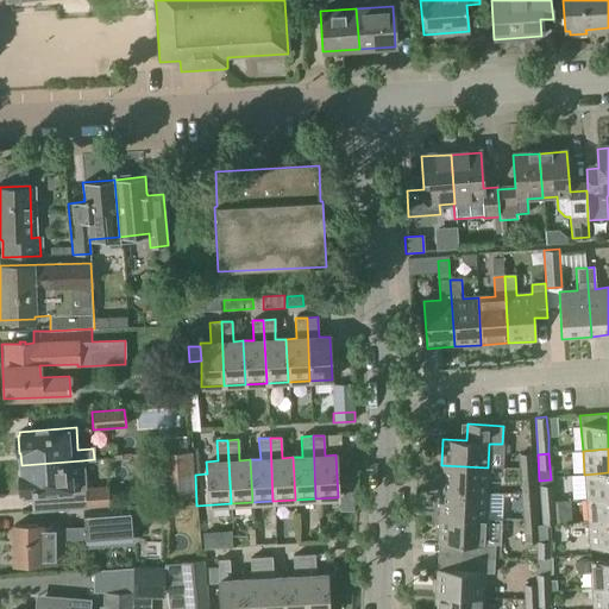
[(532,454),(519,456),(520,469),(532,469),(532,454)]
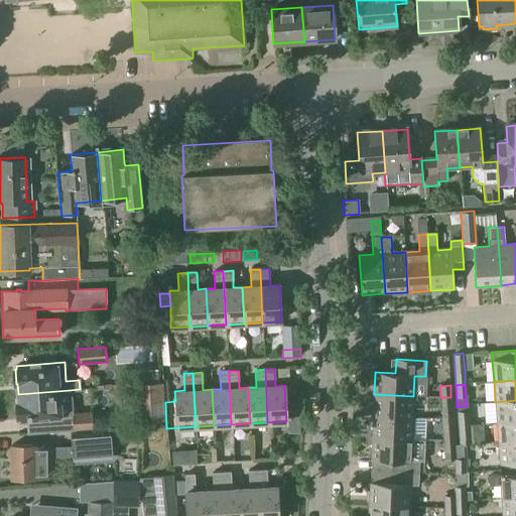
[(73,430),(70,390),(18,394),(19,402),(17,402),(18,417),(20,417),(20,420),(44,418),(45,432),(73,430)]
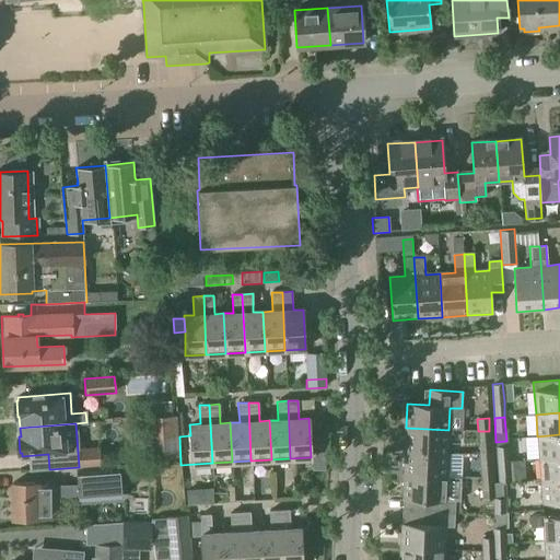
[(406,428),(405,452),(447,454),(448,430),(406,428)]
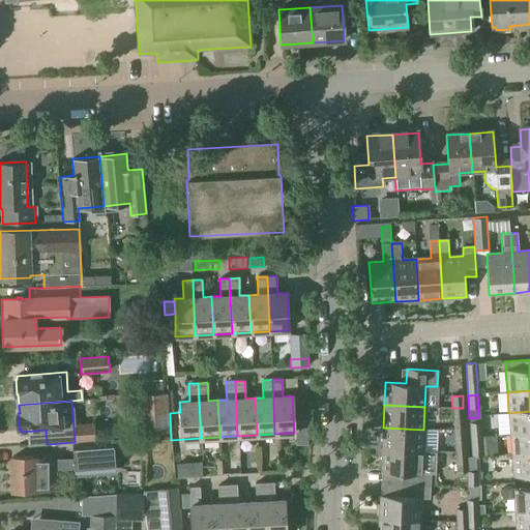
[(463,408),(452,408),(453,420),(453,430),(464,429),(463,408)]
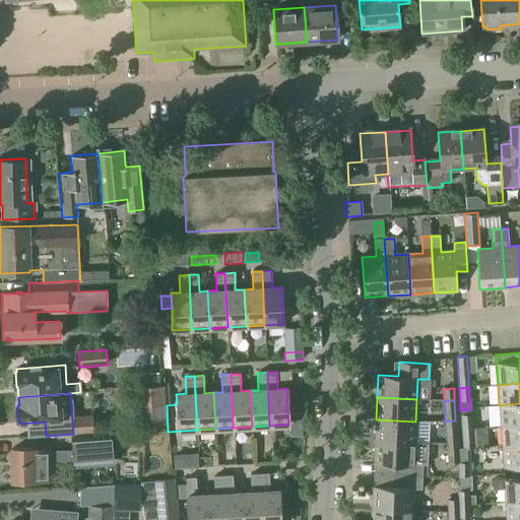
[(289,426),(289,437),(302,437),(302,403),(291,403),(291,426),(289,426)]
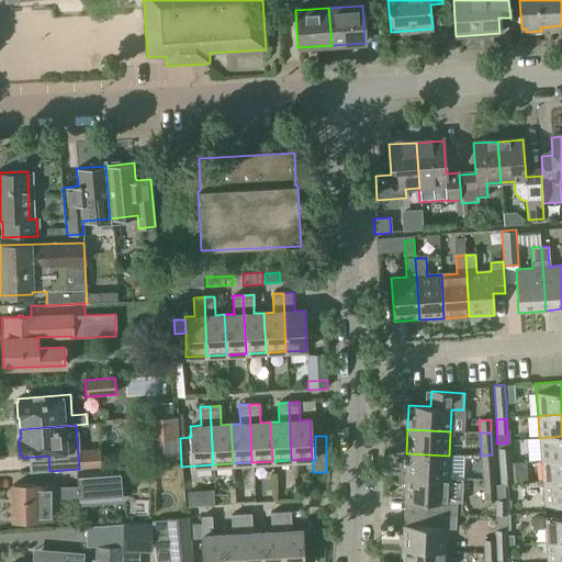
[(561,436),(539,438),(540,461),(561,459),(561,436)]
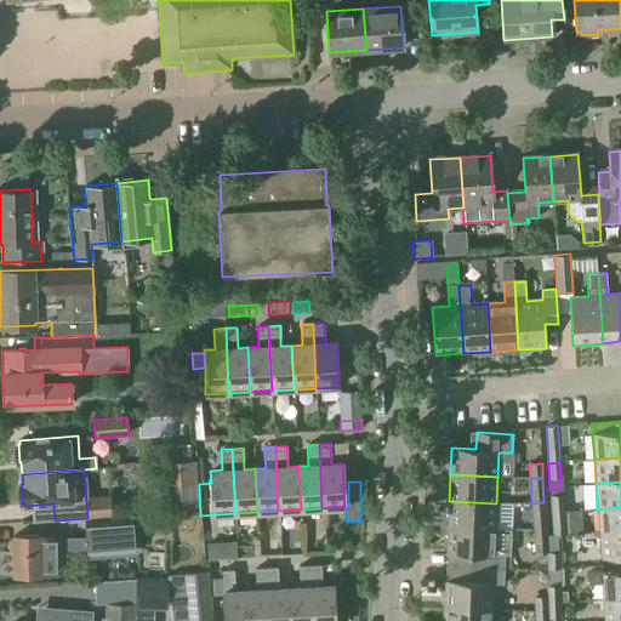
[(562,495),(551,496),(552,512),(581,511),(581,510),(563,510),(562,495)]
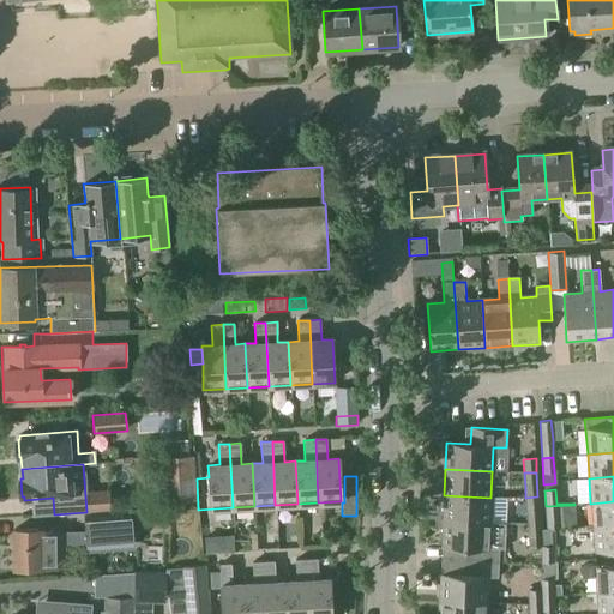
[(444,495),(443,522),(491,523),(491,498),(444,495)]
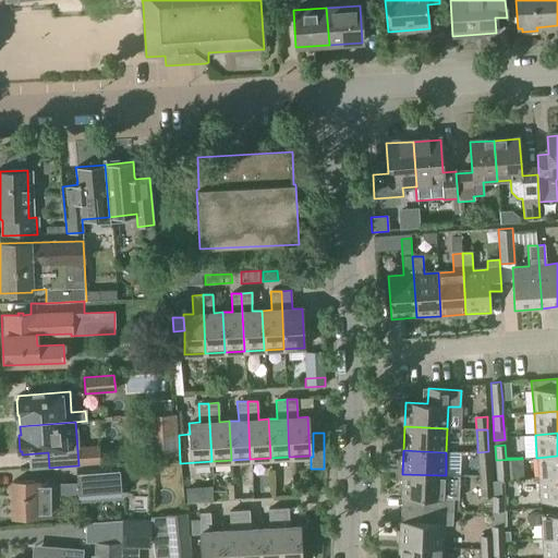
[(557,456),(536,458),(538,480),(557,477),(557,456)]
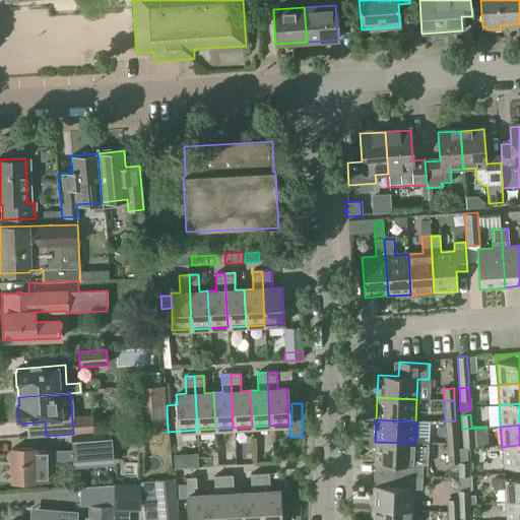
[(488,447),(486,428),(462,429),(463,448),(468,448),(488,447)]
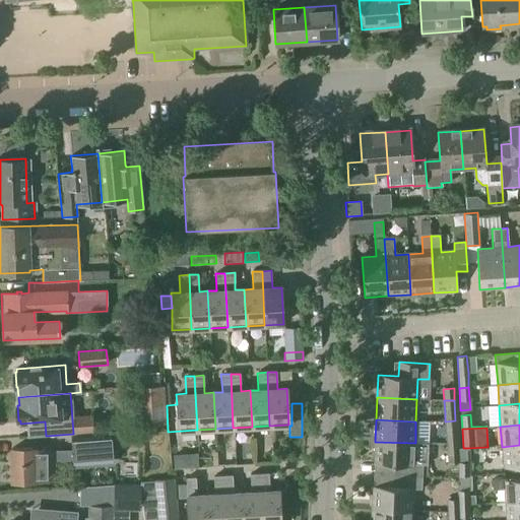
[(456,432),(446,433),(447,437),(447,445),(457,444),(456,432)]
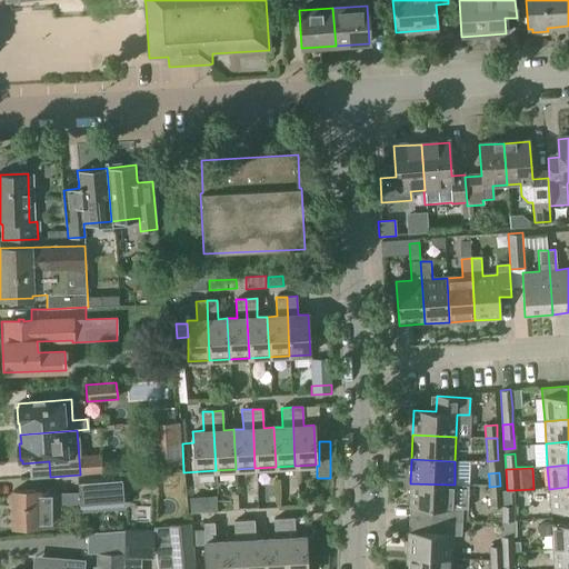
[(123,505),(121,473),(79,476),(81,508),(123,505)]
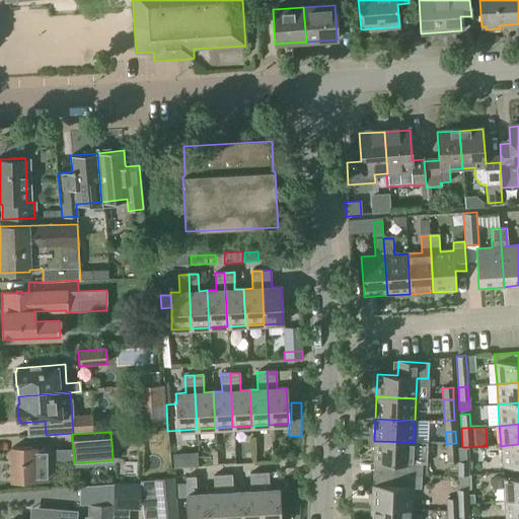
[(374,441),(373,463),(393,464),(393,475),(422,476),(423,443),(415,442),(374,441)]
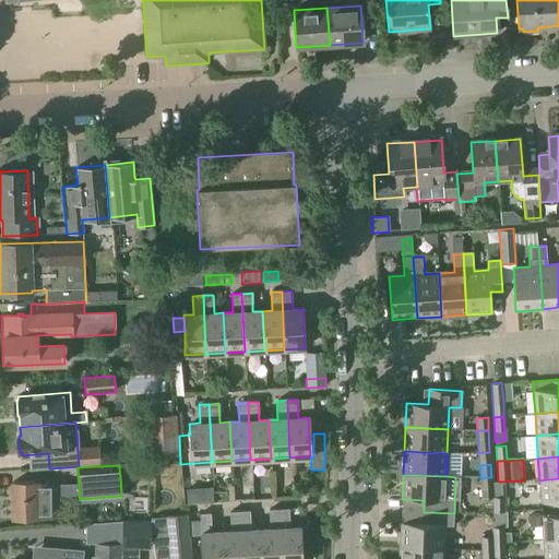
[(492,497),(491,482),(491,477),(480,478),(482,498),(490,498),(492,497)]
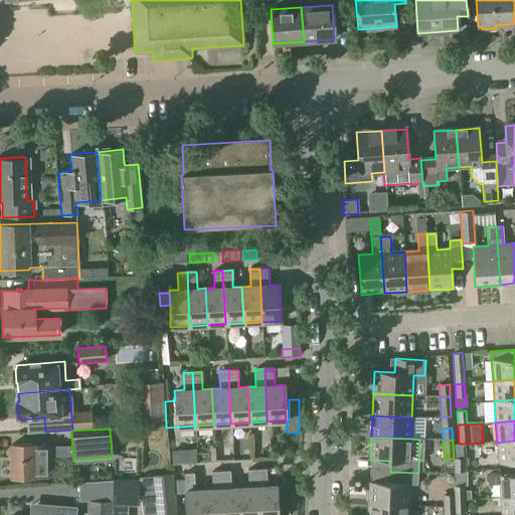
[(514,441),(497,443),(498,464),(514,462),(514,441)]
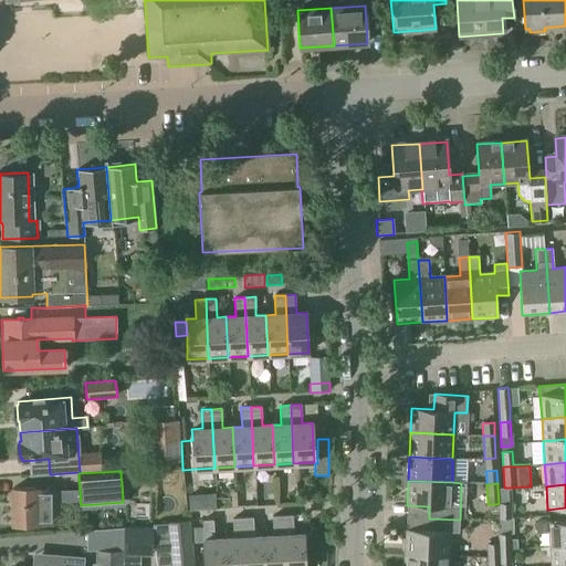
[(37,488),(11,489),(12,524),(55,524),(54,490),(37,491),(37,488)]
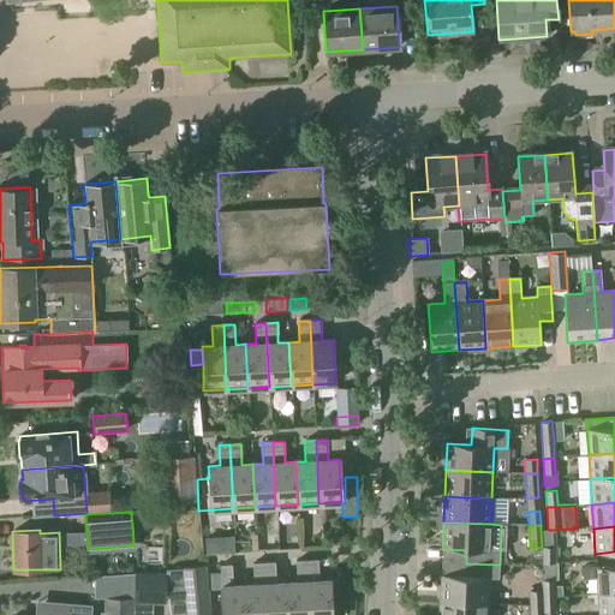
[(555,545),(554,530),(548,530),(541,530),(542,547),(539,548),(541,563),(555,562),(555,545)]
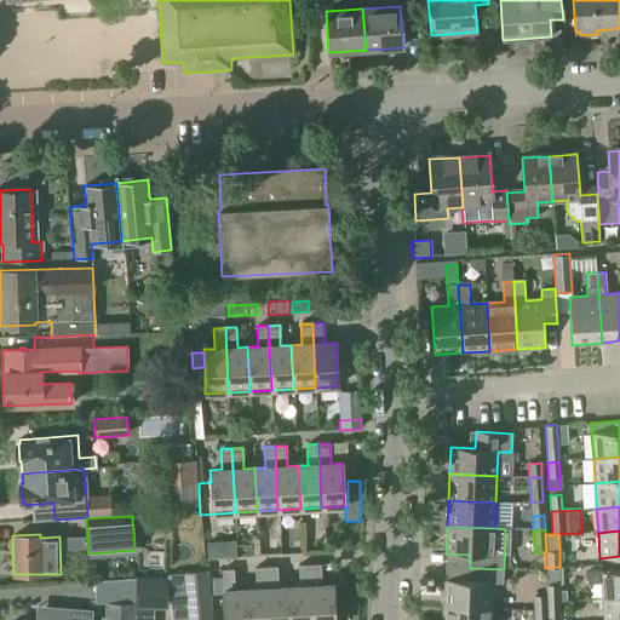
[(298,587),(288,587),(288,619),(311,619),(309,566),(298,567),(298,587)]
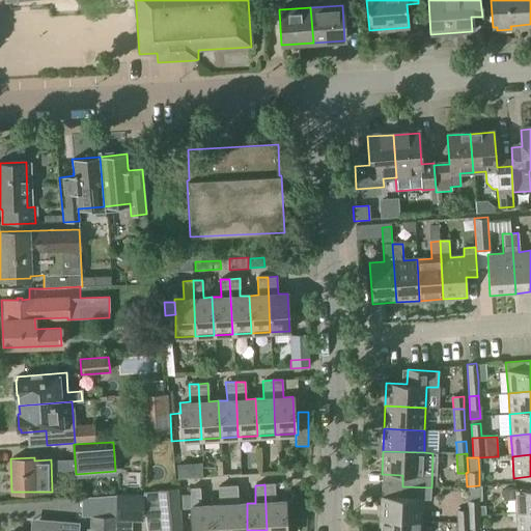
[(274,484),(264,484),(267,530),(286,530),(285,501),(275,502),(274,484)]
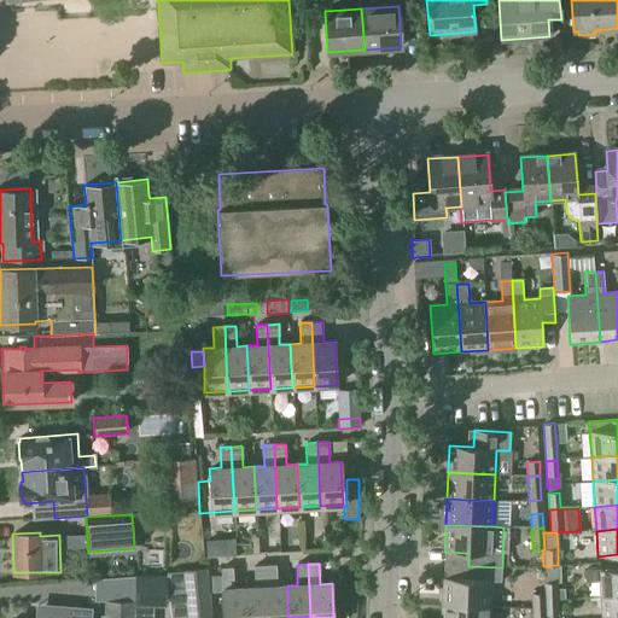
[(275,565),(264,566),(266,617),(287,617),(287,586),(277,587),(275,565)]
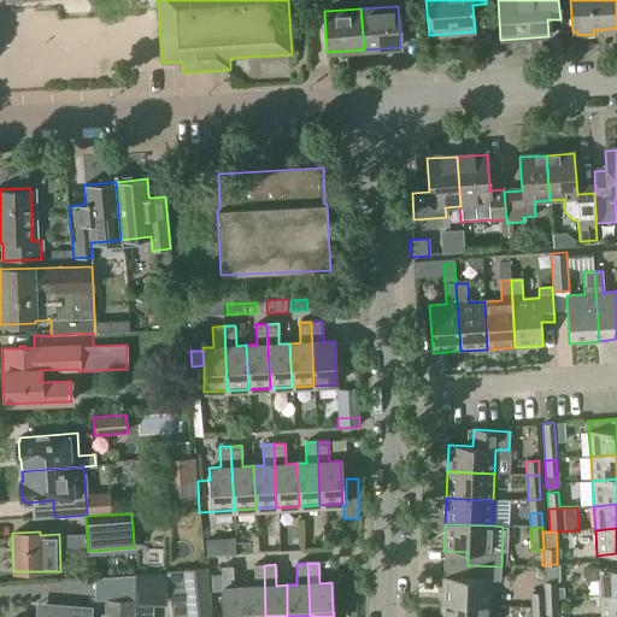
[(559,564),(557,564),(542,565),(544,599),(556,599),(554,582),(559,582),(559,564)]
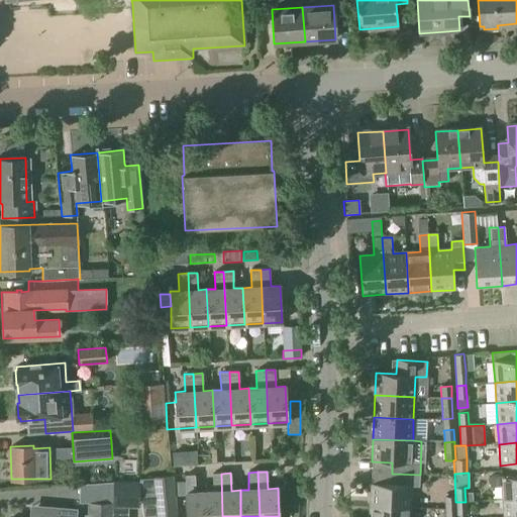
[(212,491),(204,492),(205,516),(222,516),(221,474),(212,474),(212,491)]
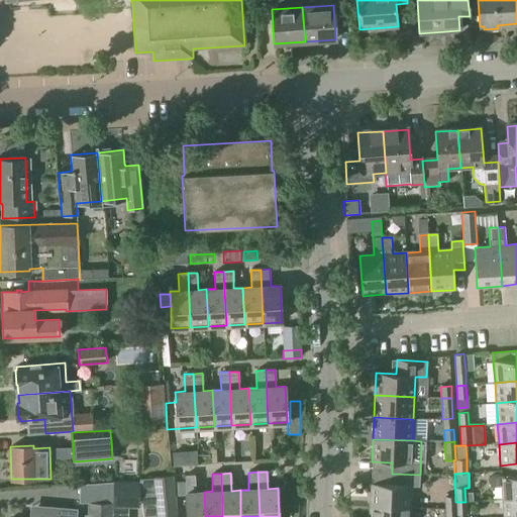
[(371,483),(369,505),(409,507),(410,485),(419,486),(420,475),(392,474),(391,484),(371,483)]
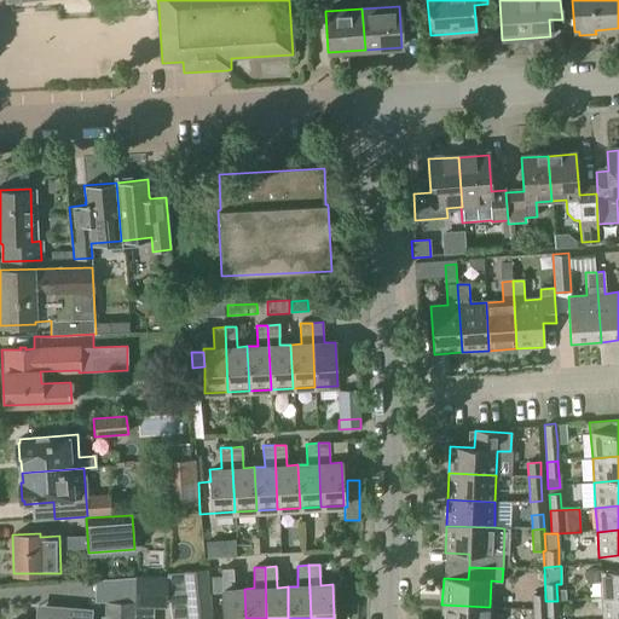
[(221,580),(221,595),(223,618),(246,618),(244,589),(233,589),(232,568),(220,570),(221,580)]
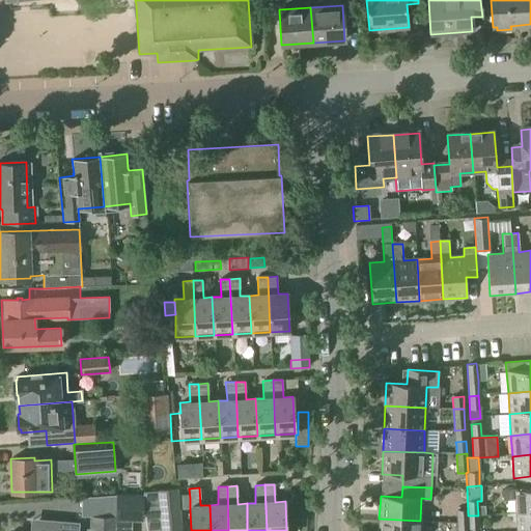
[(158,491),(142,492),(143,495),(142,514),(146,514),(146,508),(151,507),(151,505),(159,504),(161,530),(182,530),(178,488),(158,491)]
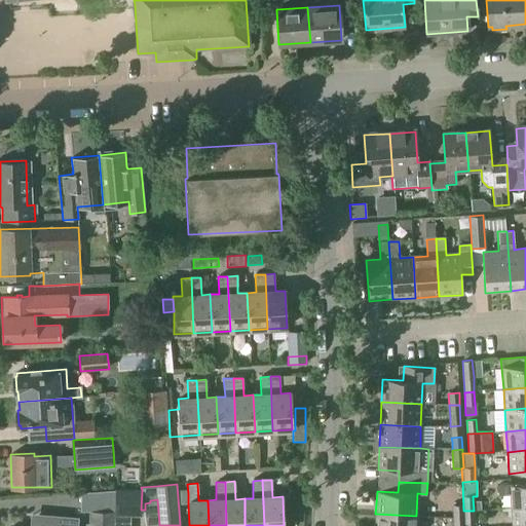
[(511,484),(496,486),(496,492),(500,496),(510,495),(511,508),(525,505),(525,484),(511,486),(511,484)]
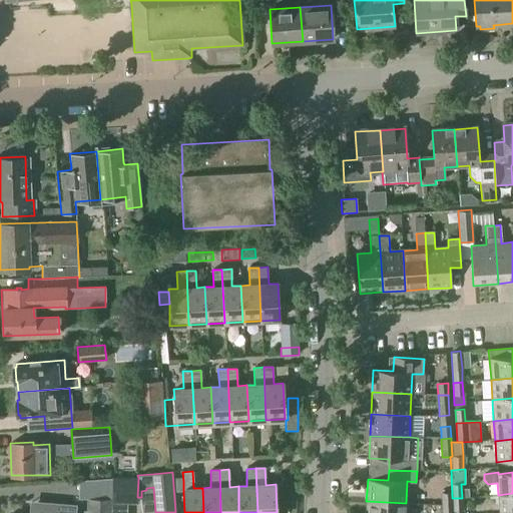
[(88,502),(88,512),(111,512),(112,504),(112,489),(95,489),(95,502),(88,502)]
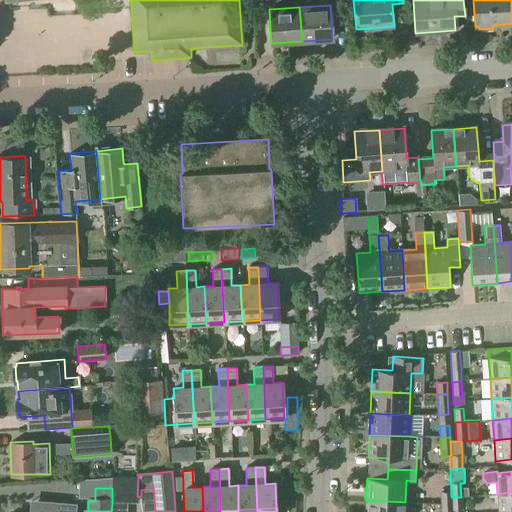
[(450,492),(440,492),(441,504),(450,504),(450,492)]
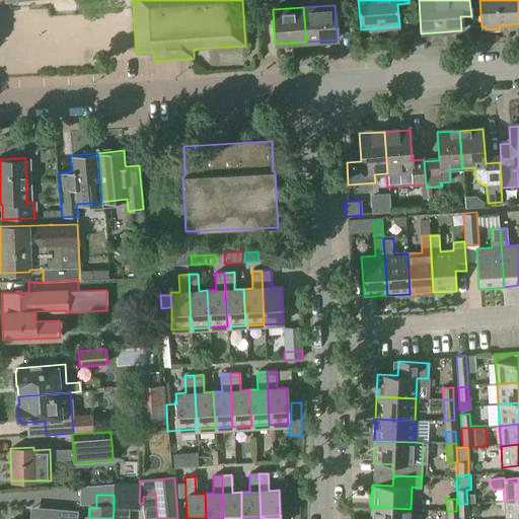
[(518,518),(518,499),(504,501),(505,518),(518,518)]
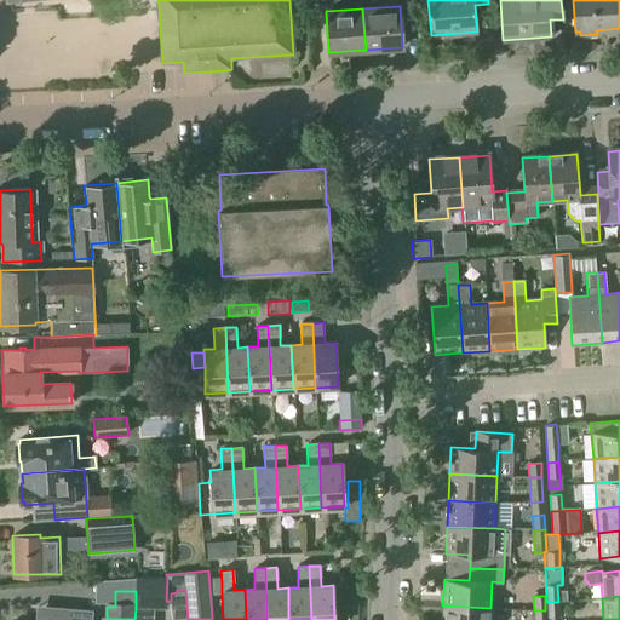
[(558,602),(546,602),(547,618),(558,618),(558,602)]
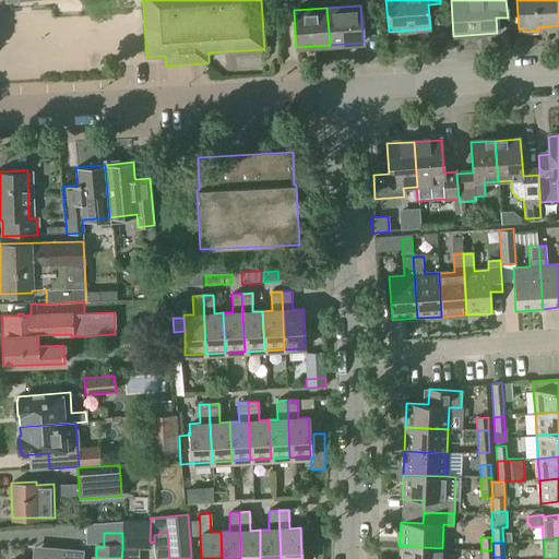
[(399,546),(397,558),(441,558),(442,548),(399,546)]
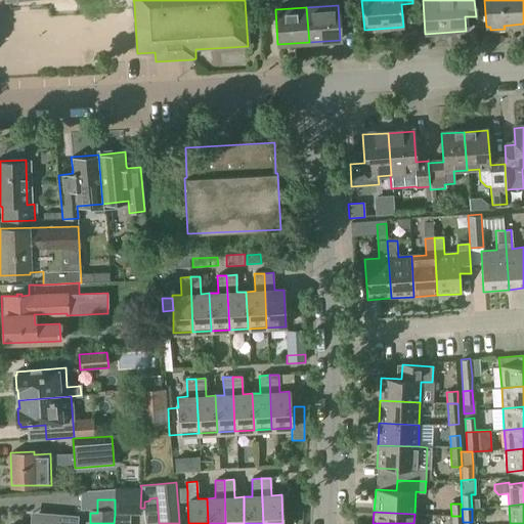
[(75,523),(76,517),(38,514),(37,523),(75,523)]
